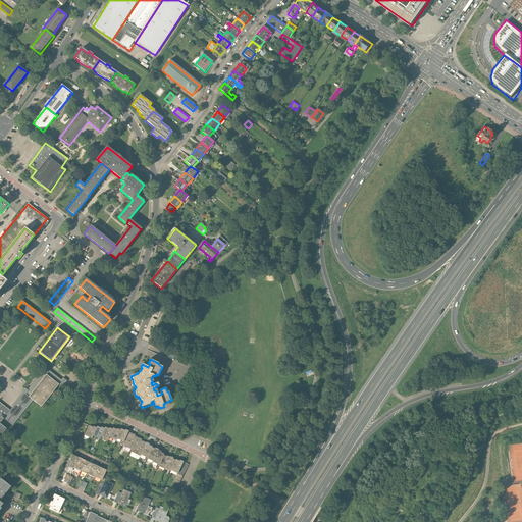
[(24,393),(33,400),(41,406),(59,384),(62,386),(67,380),(63,377),(61,379),(46,367),(28,389),(24,393)]
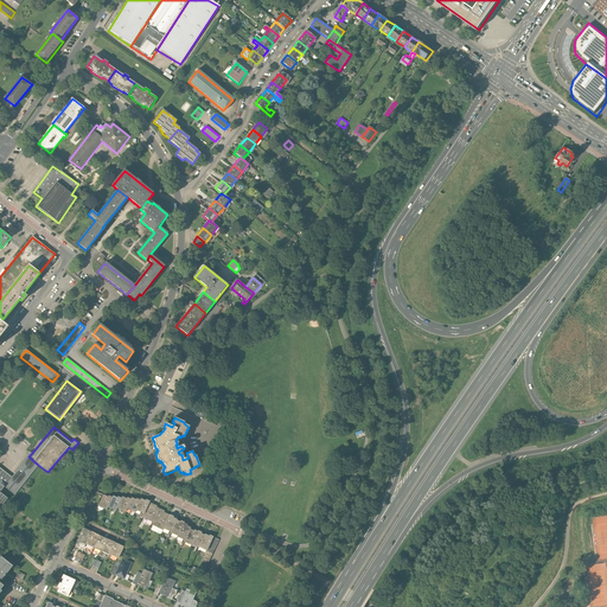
[(0,506),(1,508),(8,499),(0,493),(0,492),(5,486),(14,494),(38,465),(29,457),(32,453),(30,451),(13,471),(16,472),(12,477),(0,467),(0,506)]
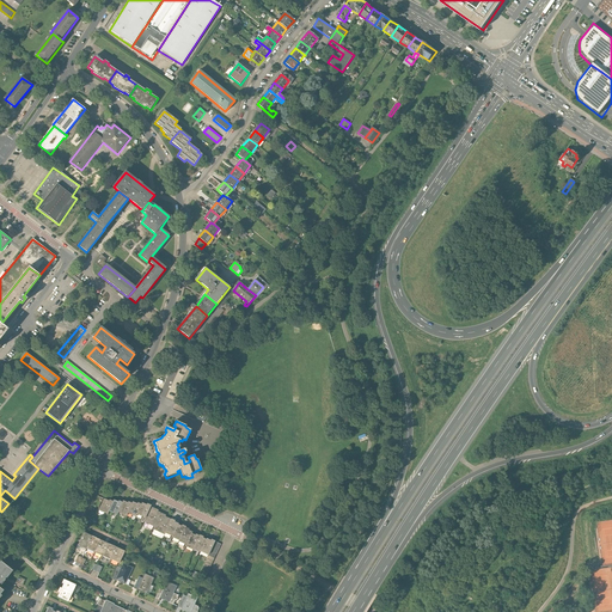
[(108,514),(109,512),(112,502),(109,500),(109,501),(104,499),(98,510),(108,514)]
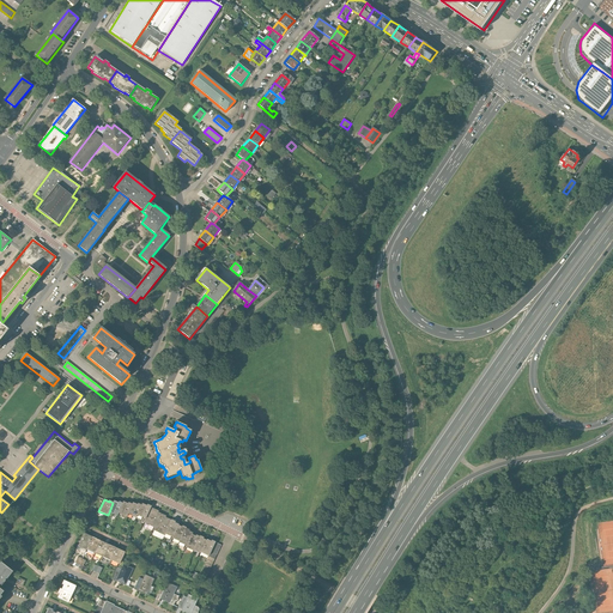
[(117,516),(119,514),(122,503),(119,502),(119,503),(114,501),(113,503),(109,513),(117,516)]
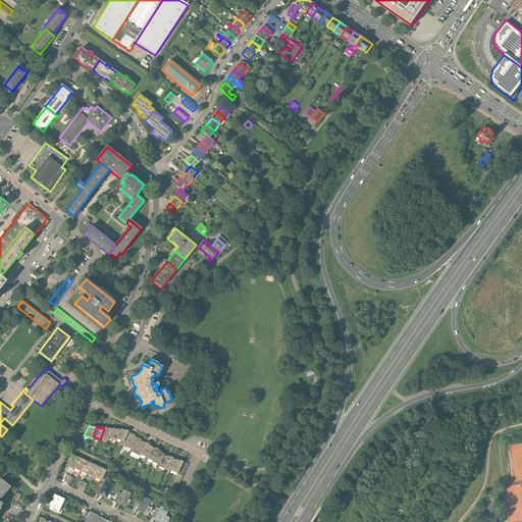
[(107,440),(108,438),(112,429),(109,428),(108,429),(105,427),(104,428),(101,437),(107,440)]
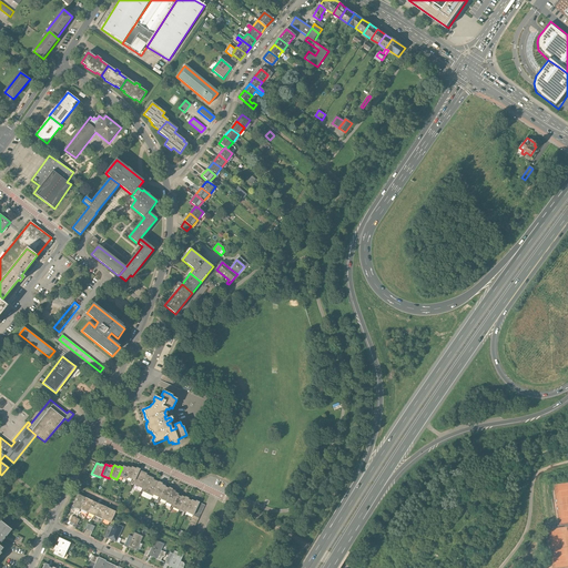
[(125,480),(127,477),(131,468),(128,467),(127,468),(123,466),(122,467),(118,477),(125,480)]
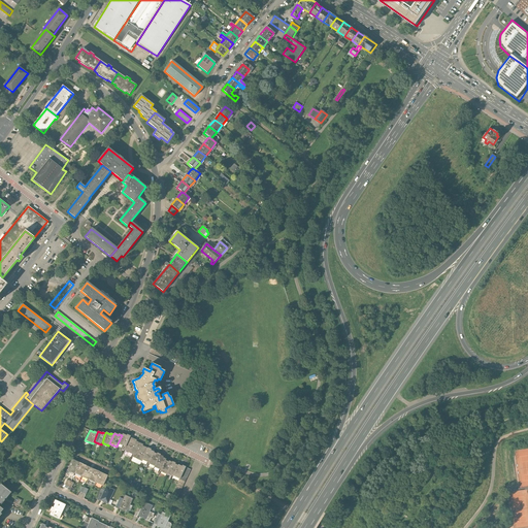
[(118,443),(126,448),(130,437),(130,436),(127,434),(126,435),(123,434),(122,435),(118,443)]
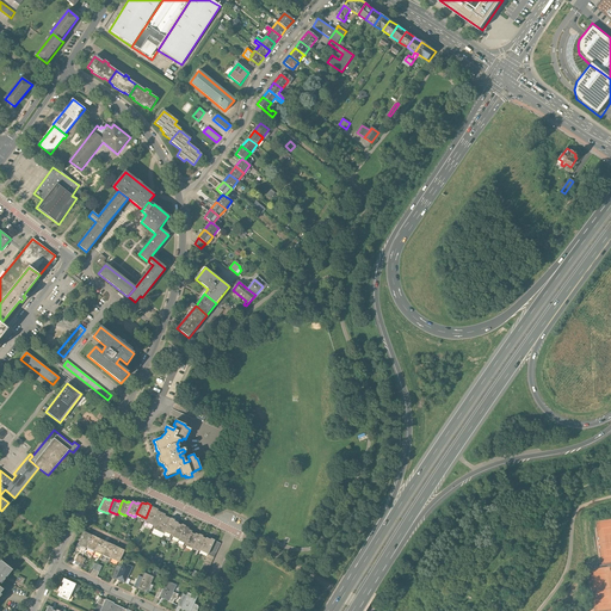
[(143,522),(155,526),(161,513),(158,512),(158,511),(150,506),(146,518),(143,522)]
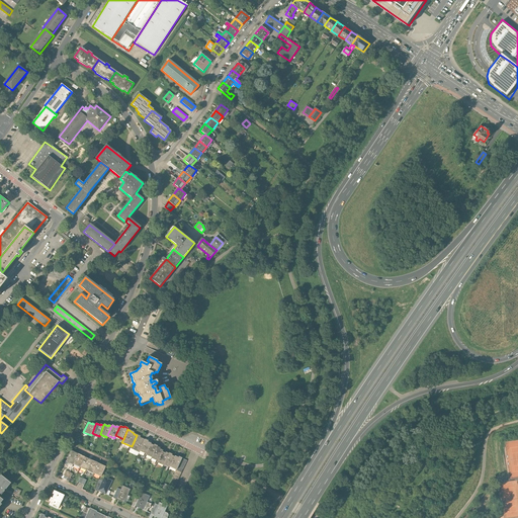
[(139,452),(140,451),(144,440),(140,438),(141,437),(137,435),(132,446),(131,449),(139,452)]
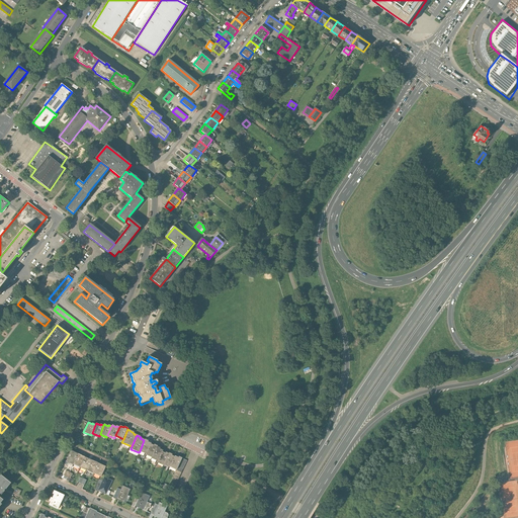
[(140,451),(146,454),(151,444),(151,443),(148,442),(148,440),(145,439),(144,440),(140,451)]
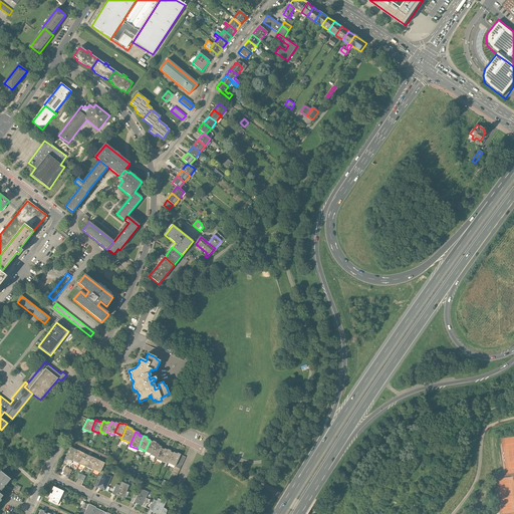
[(145,452),(151,455),(156,443),(153,441),(153,442),(150,441),(145,451),(145,452)]
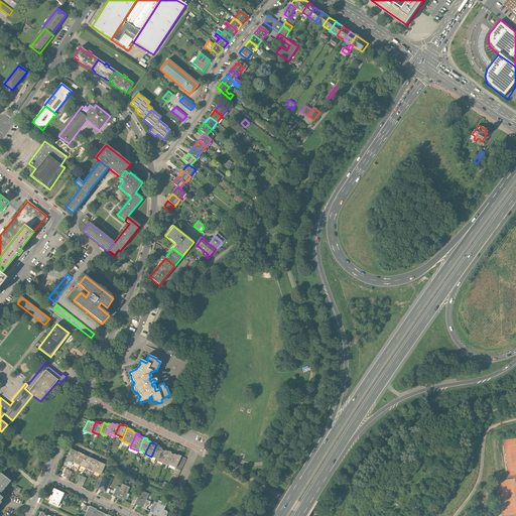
[(151,457),(157,460),(161,450),(162,448),(158,447),(159,446),(156,444),(151,457)]
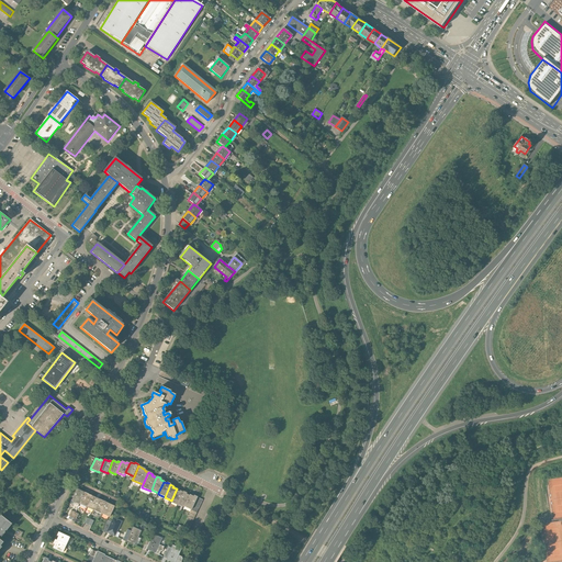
[(79,504),(85,492),(77,489),(71,501),(79,504)]
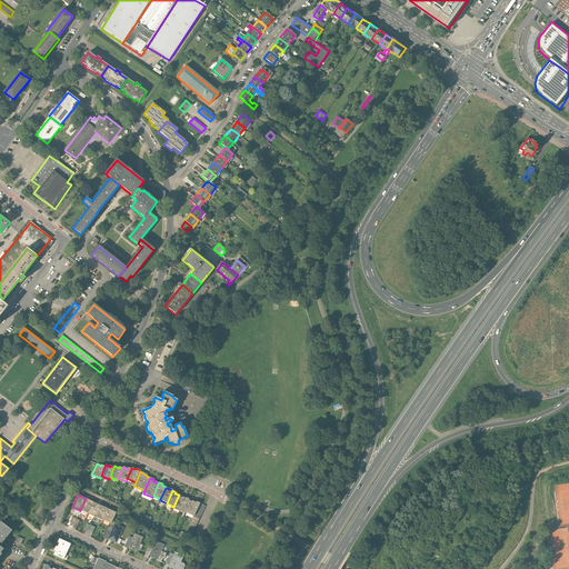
[(179,511),(180,511),(186,498),(182,497),(181,498),(178,497),(173,507),(172,509),(179,511)]
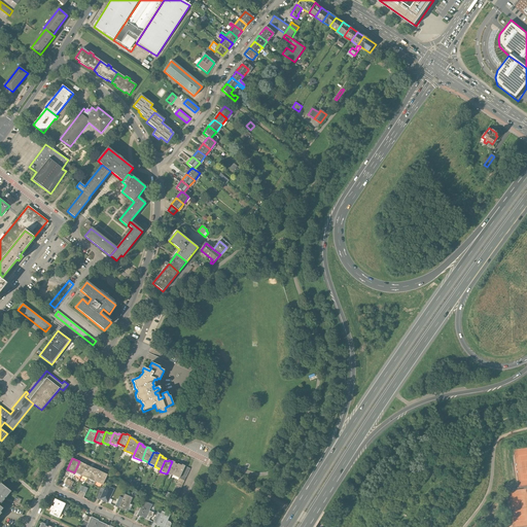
[(86,465),(79,461),(74,472),(81,476),(86,465)]
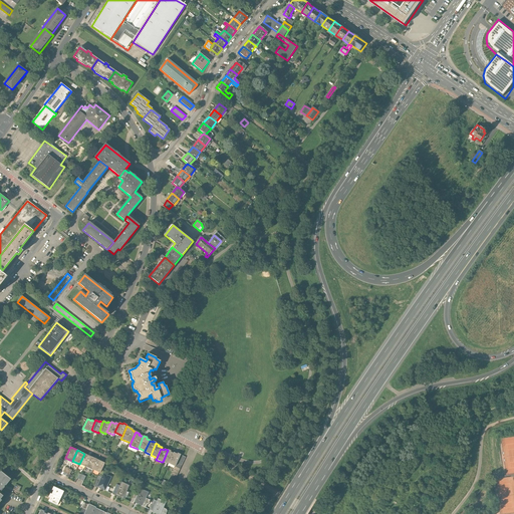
[(169,464),(174,454),(170,452),(171,451),(168,450),(163,462),(169,464)]
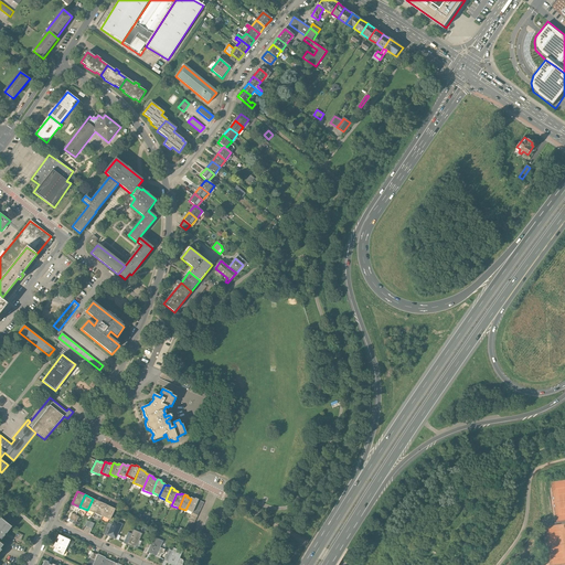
[(191,498),(191,499),(185,510),(192,512),(198,500),(194,498),(194,499),(191,498)]
